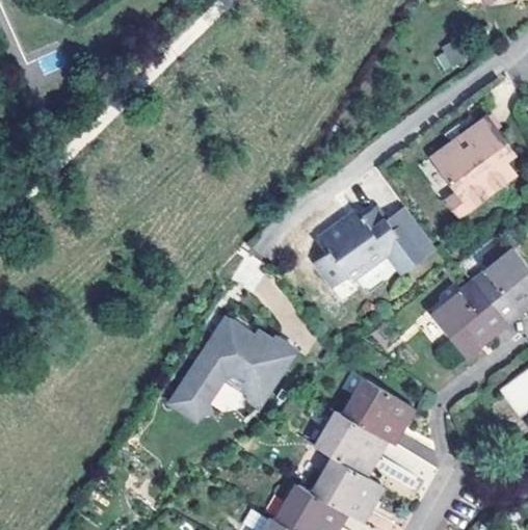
[(450,44),(429,57),(441,76),(462,62),(450,44)]
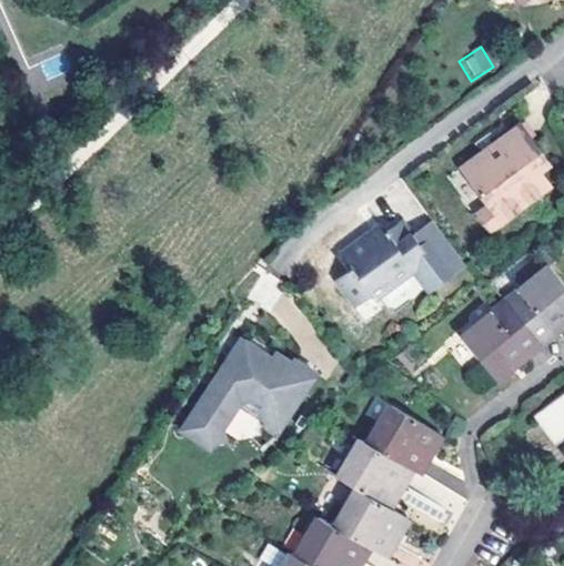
[(490,226),(543,185),(533,171),(542,164),(514,125),(486,145),(490,149),(484,153),(477,158),(475,153),(455,169),(482,206),(474,212),(472,222),(476,228),(490,226)]
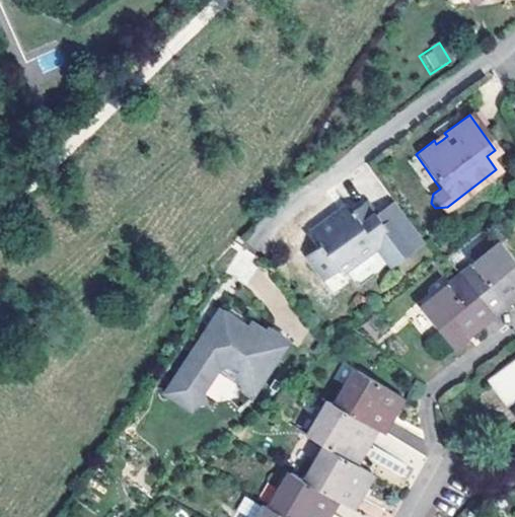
[(444,133),(434,140),(436,144),(442,140),(447,136),(444,133)]
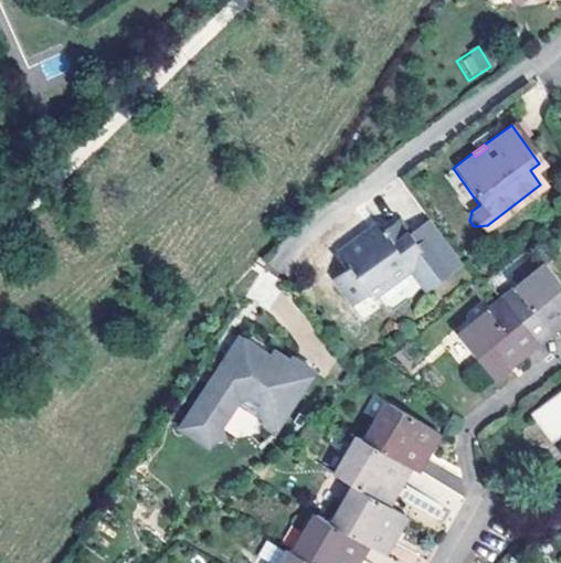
[(363,237),(359,232),(329,254),(334,259),(339,267),(335,271),(340,277),(329,284),(346,306),(360,295),(363,299),(403,269),(420,291),(457,264),(423,216),(401,234),(389,220),(374,231),(369,234),(363,237)]
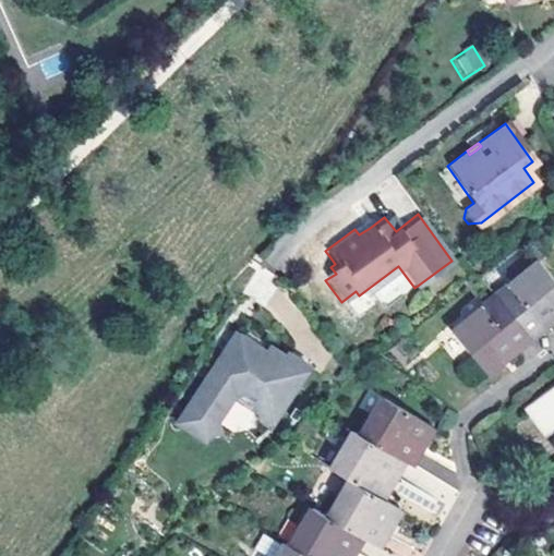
[(365,221),(354,229),(359,234),(364,231),(370,228),(365,221)]
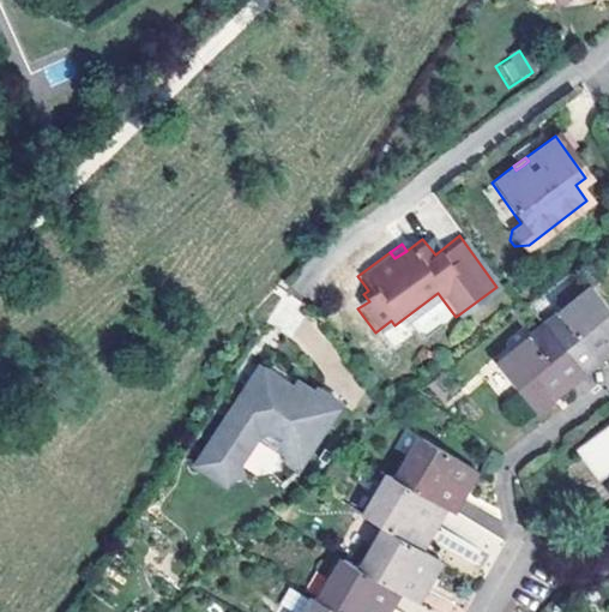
[(356,286),(363,294),(368,291),(362,282),(356,286)]
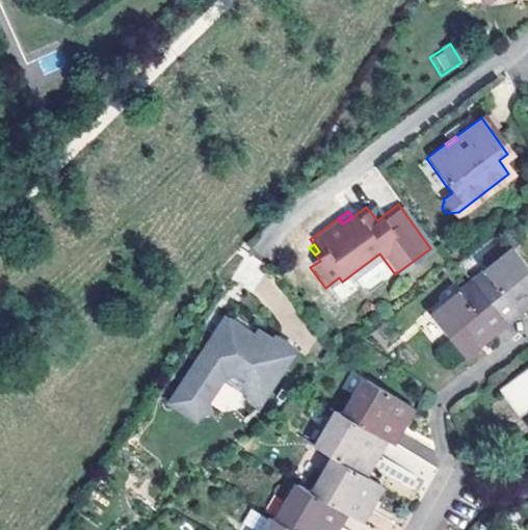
[(527,271),(510,250),(469,285),(501,324),(527,301),(527,300),(527,271)]
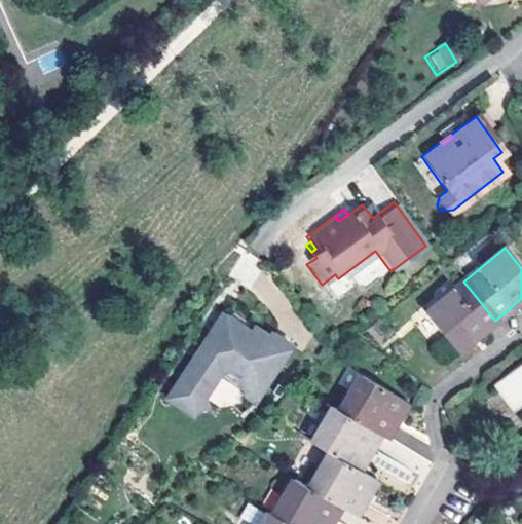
[(317,258),(311,252),(302,259),(306,264),(317,258)]
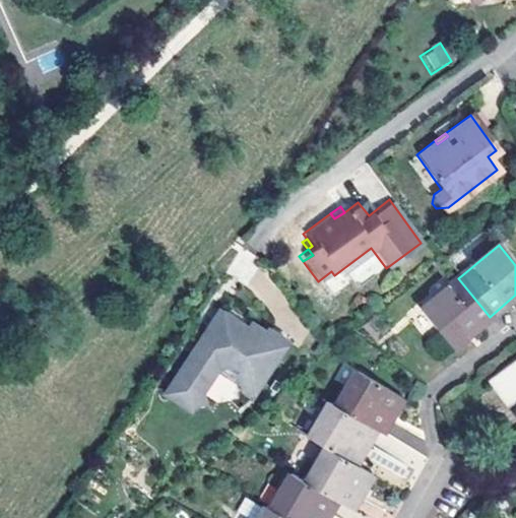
[(466,336),(490,317),(458,278),(420,310),(452,347),(466,336)]
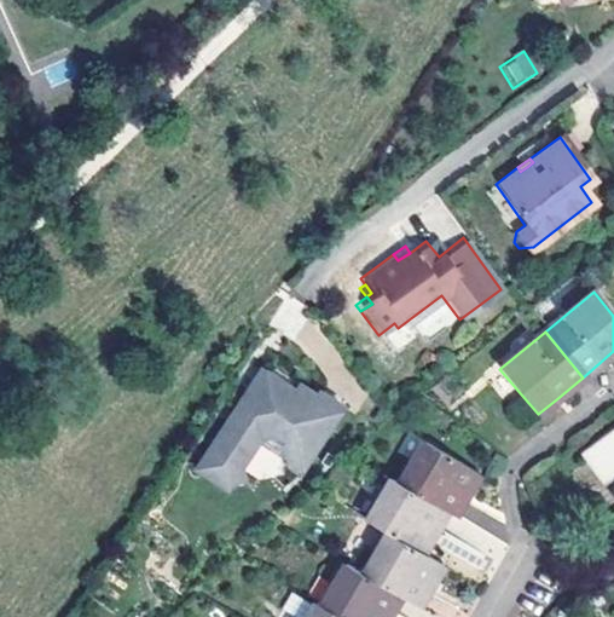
[(268,395),(278,376),(261,367),(244,396),(254,401),(268,395)]
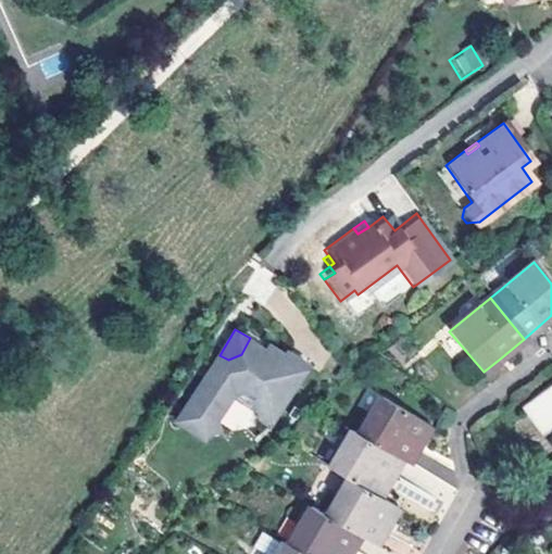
[(197,419),(202,438),(221,432),(218,423),(237,393),(252,389),(260,393),(267,417),(275,423),(311,363),(287,348),(285,351),(270,342),(267,347),(250,338),(241,354),(228,360),(220,355),(186,413),(197,419)]
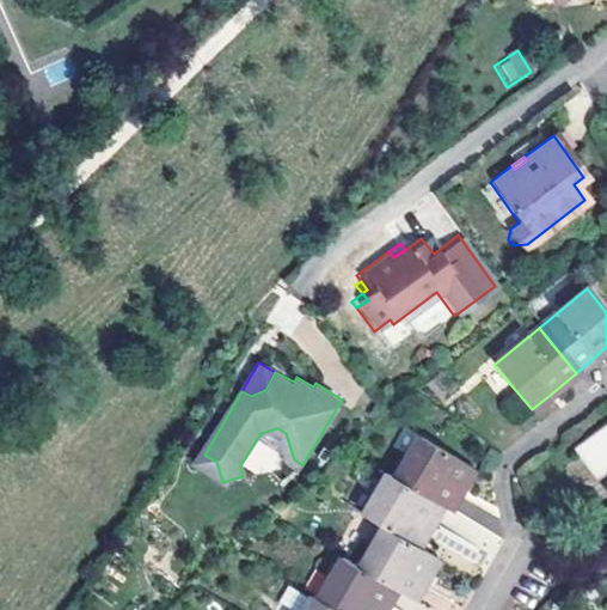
[(606,414),(570,439),(594,477),(606,468),(606,414)]
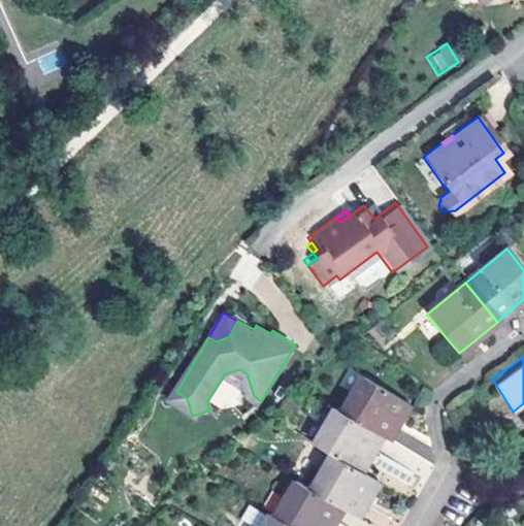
[(360,375),(338,412),(380,436),(386,439),(394,426),(407,404),(360,375)]
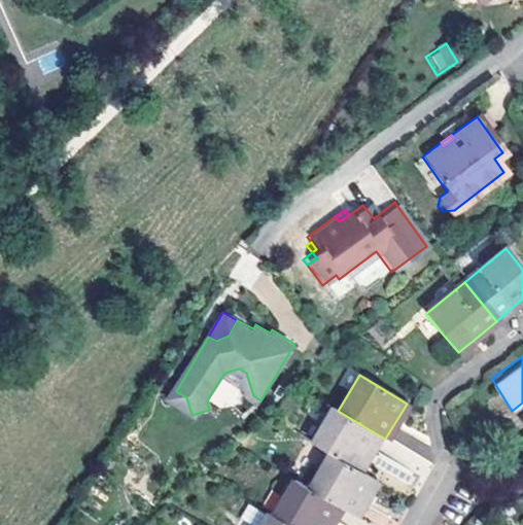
[(186,397),(176,391),(170,403),(192,415),(186,397)]
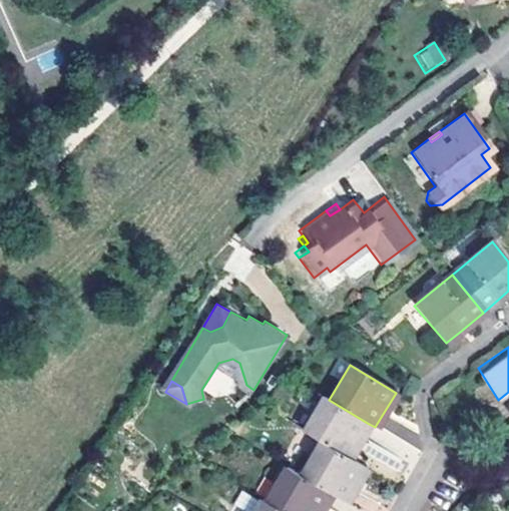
[(303,430),(320,440),(349,458),(359,441),(369,424),(329,400),(323,396),(303,430)]
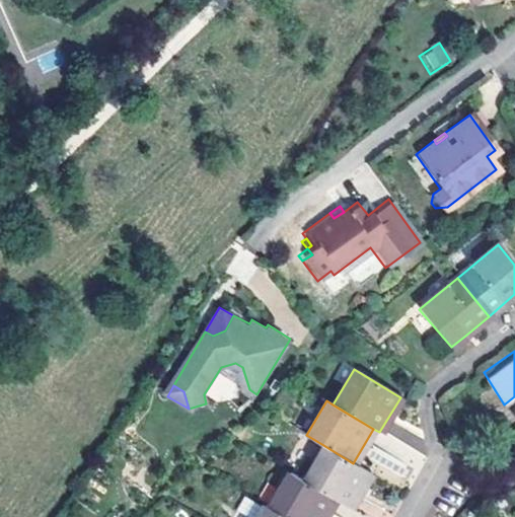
[(335,500),(349,509),(360,490),(370,473),(353,463),(323,445),(302,481),(335,500)]
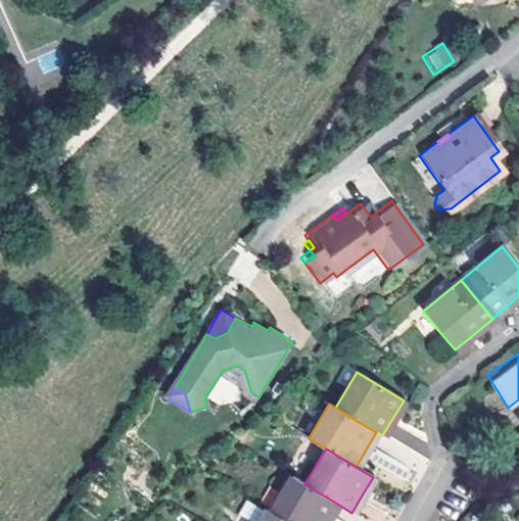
[(289,475),(268,511),(284,520),(326,520),(337,504),(304,484),(289,475)]
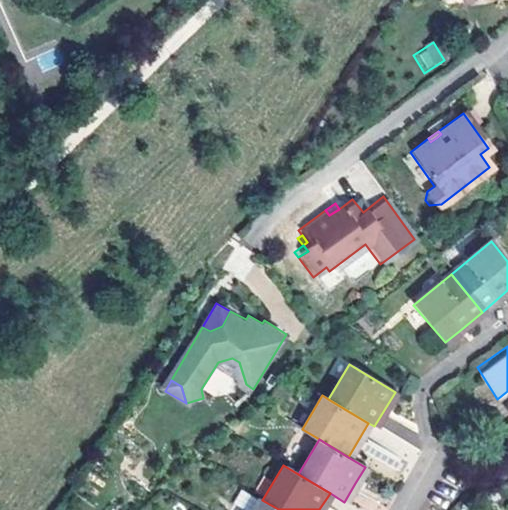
[(278,509),(262,500),(260,498),(252,509),(278,509)]
